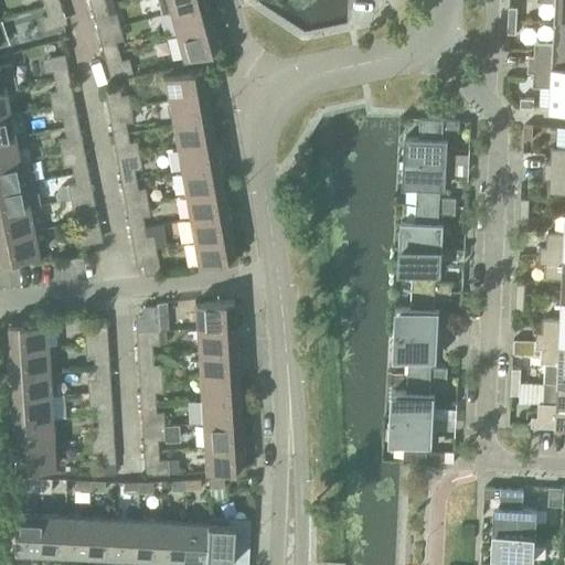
[(208,1),(206,0),(157,0),(161,13),(170,11),(208,1)]
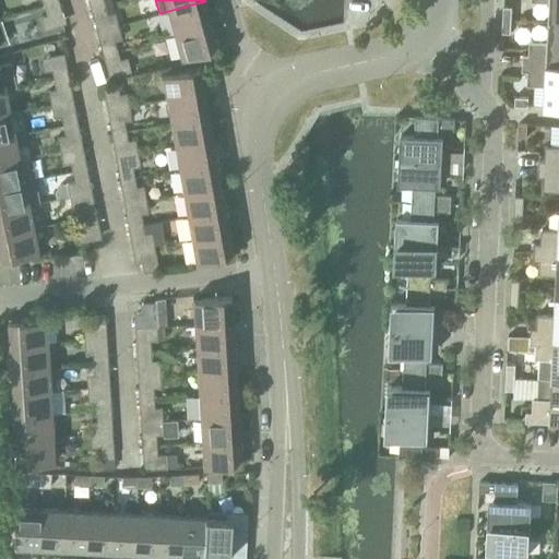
[(550,2),(549,22),(558,22),(558,0),(532,0),(532,1),(550,2)]
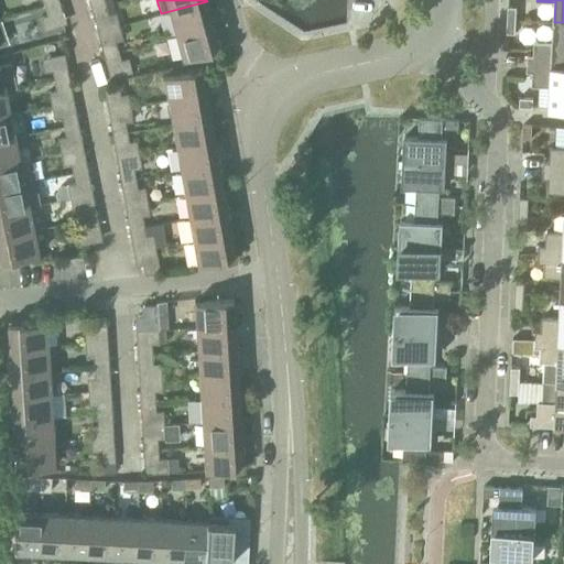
[(62,10),(60,1),(45,6),(47,14),(62,10)]
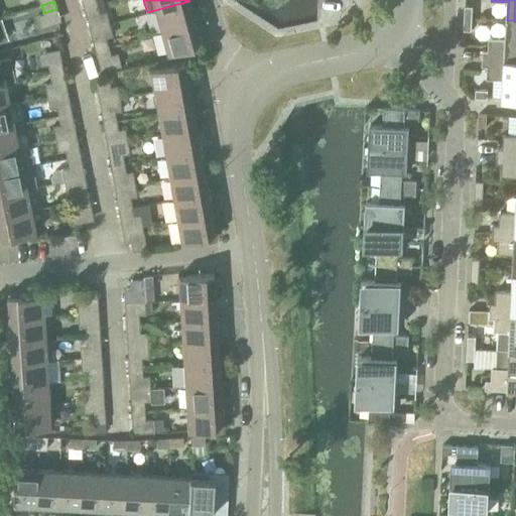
[(155,10),(161,31),(195,22),(189,1),(155,10)]
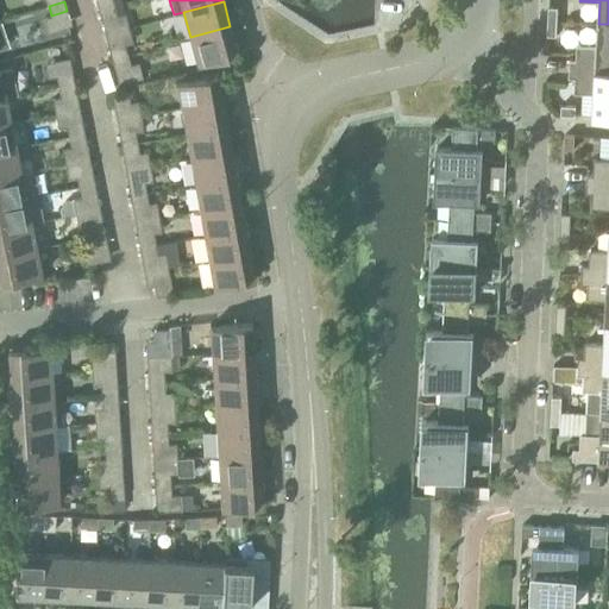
[(118,14),(114,4),(99,8),(101,19),(118,14)]
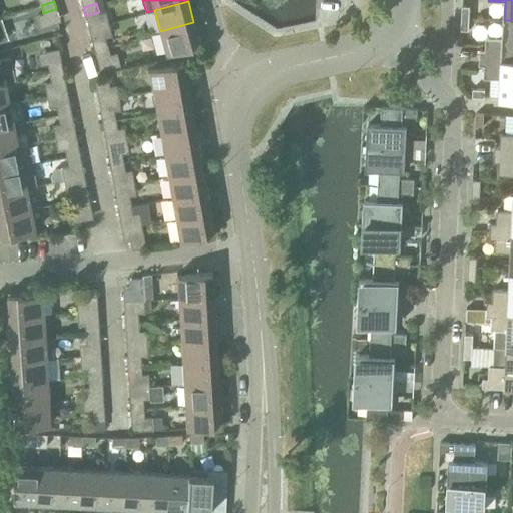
[(463,6),(462,18),(470,19),(470,6),(463,6)]
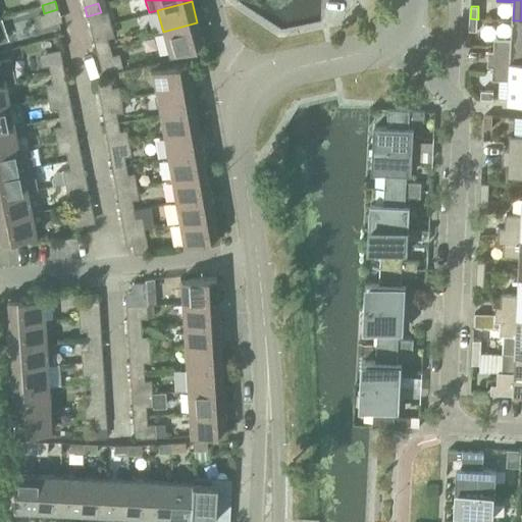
[(477,31),(478,19),(470,18),(470,31),(477,31)]
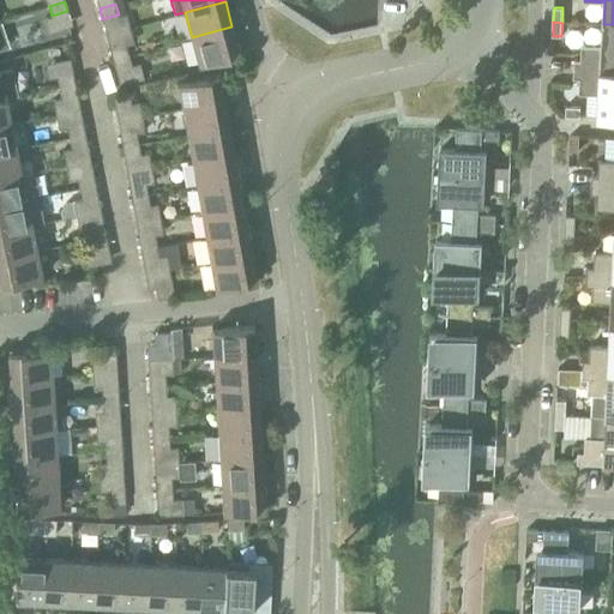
[(575,70),(613,71),(613,24),(603,24),(603,46),(583,44),(582,60),(576,60),(575,70)]
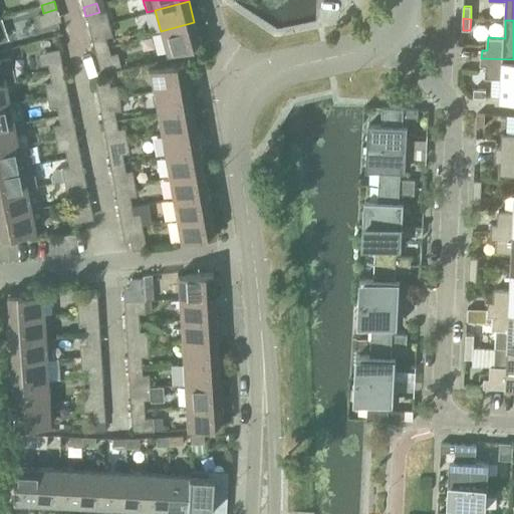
[(201,44),(194,22),(161,31),(167,53),(201,44)]
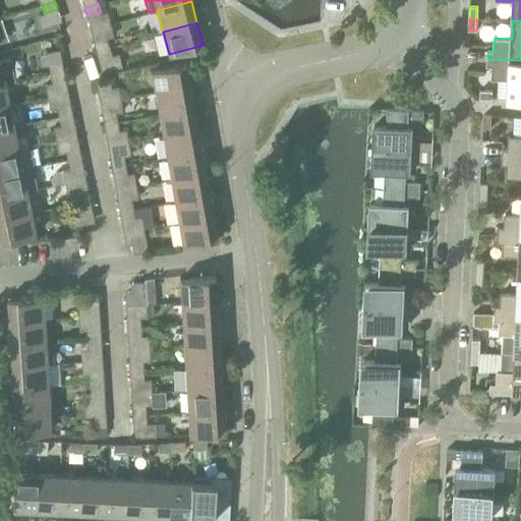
[(94,41),(96,50),(110,46),(107,38),(94,41)]
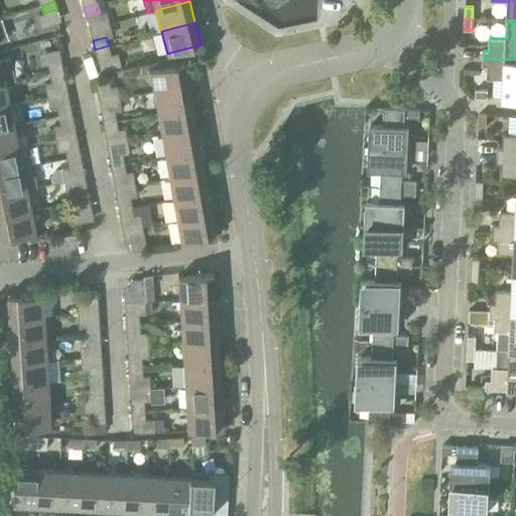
[(111,54),(109,45),(95,49),(97,58),(111,54)]
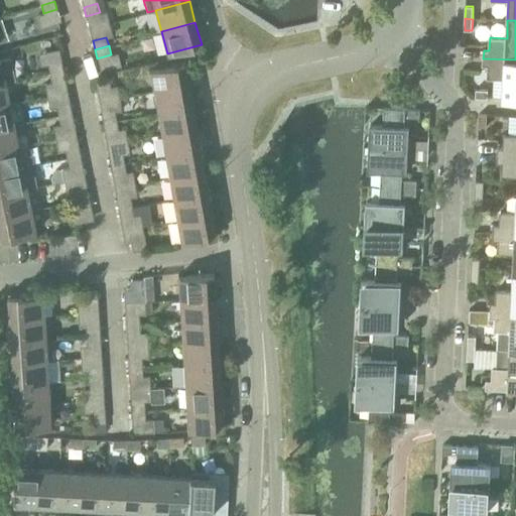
[(0,82),(5,82),(15,80),(11,57),(0,59),(0,82)]
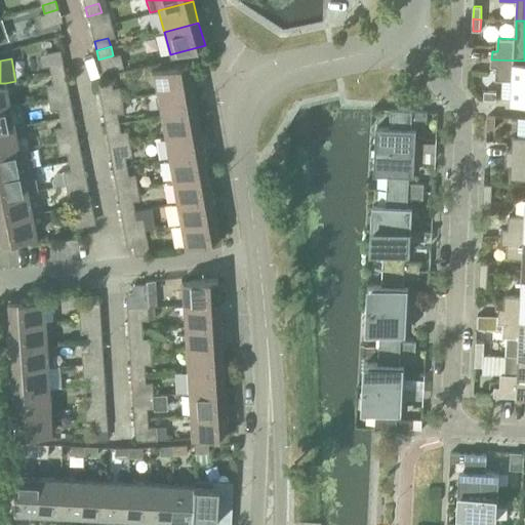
[(524,101),(524,61),(491,59),(491,67),(496,67),(496,80),(513,81),(513,101),(524,101)]
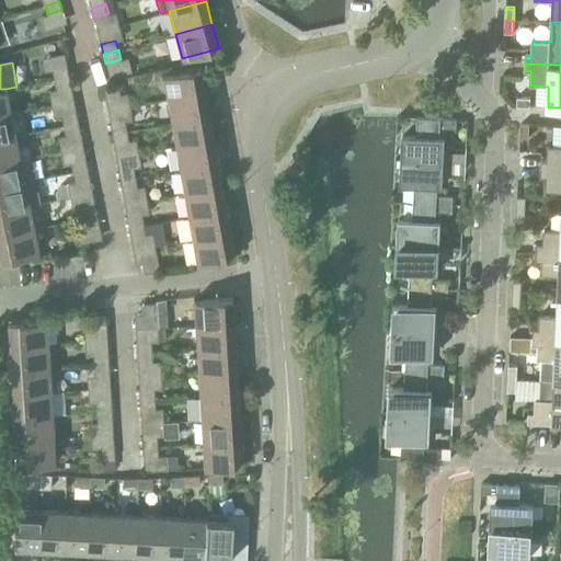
[(52,70),(54,79),(69,77),(67,67),(52,70)]
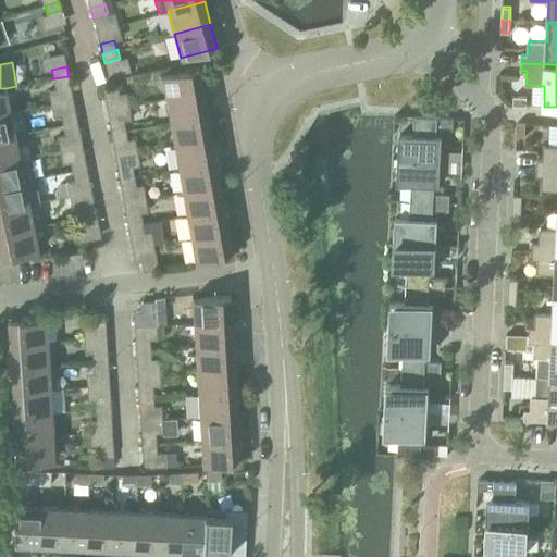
[(199,69),(162,75),(166,98),(203,91),(199,69)]
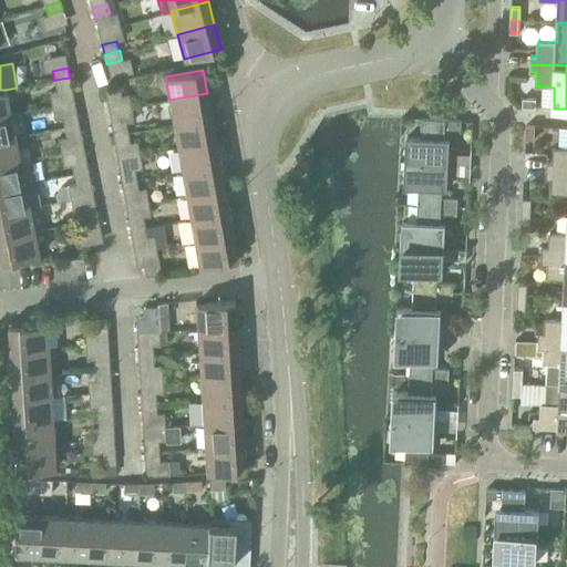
[(54,80),(57,90),(71,86),(70,78),(54,80)]
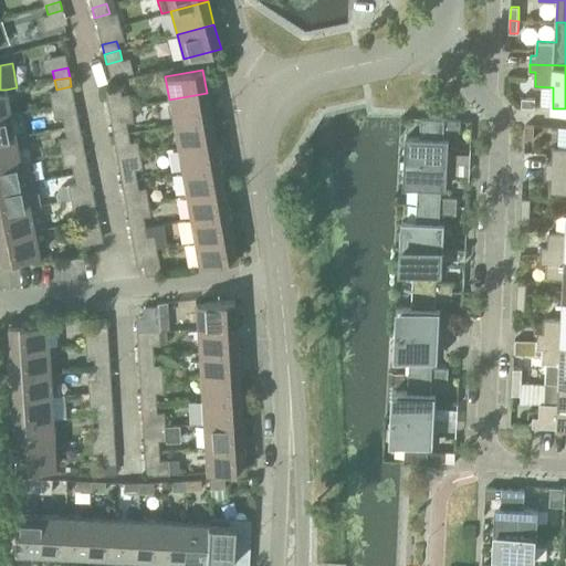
[(104,87),(106,97),(122,94),(119,84),(104,87)]
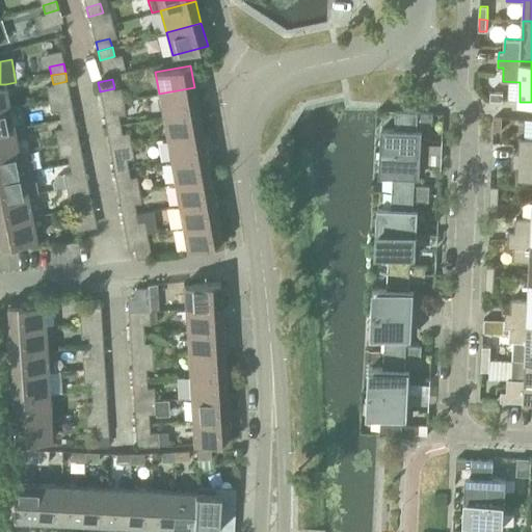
[(0,84),(0,107),(9,106),(5,84),(0,84)]
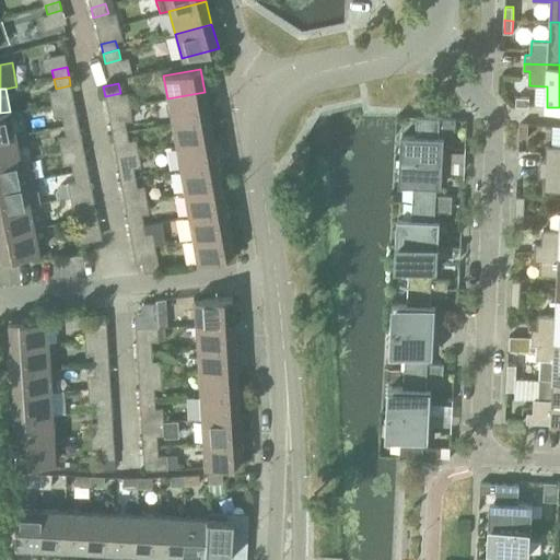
[(209,116),(205,92),(167,98),(172,123),(209,116)]
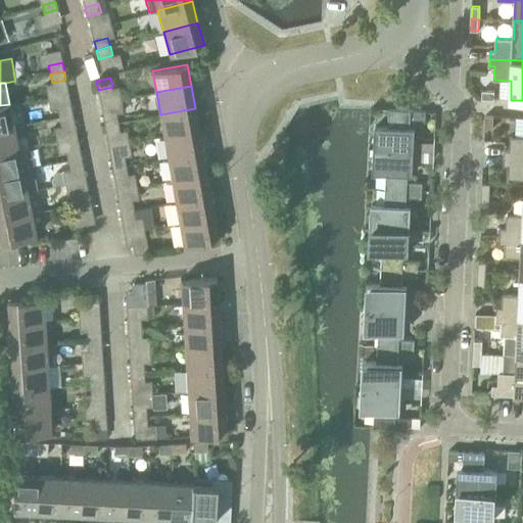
[(495,91),(482,91),(482,98),(494,99),(495,91)]
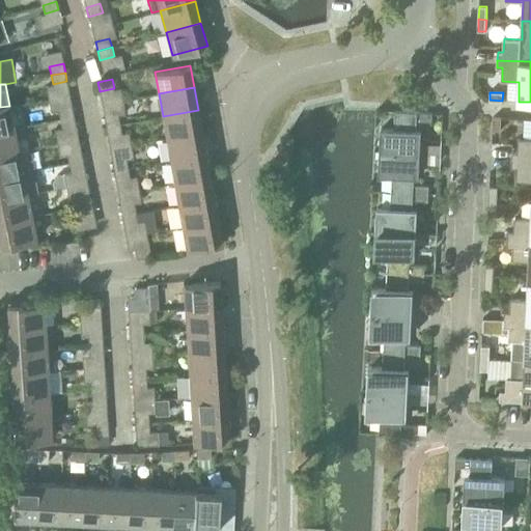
[(0,107),(0,130),(14,128),(9,106),(0,107)]
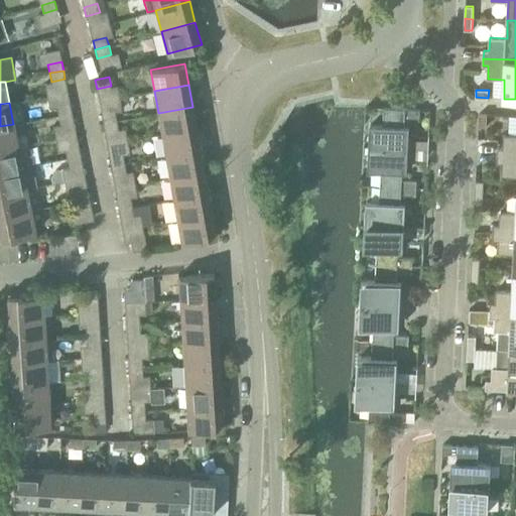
[(56,107),(58,116),(72,113),(71,105),(56,107)]
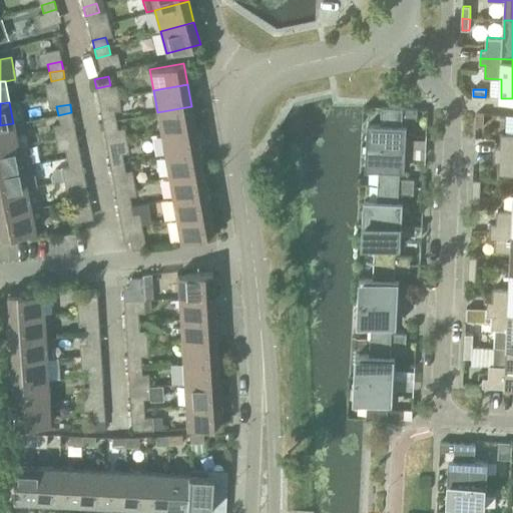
[(191,106),(157,112),(160,133),(194,127),(191,106)]
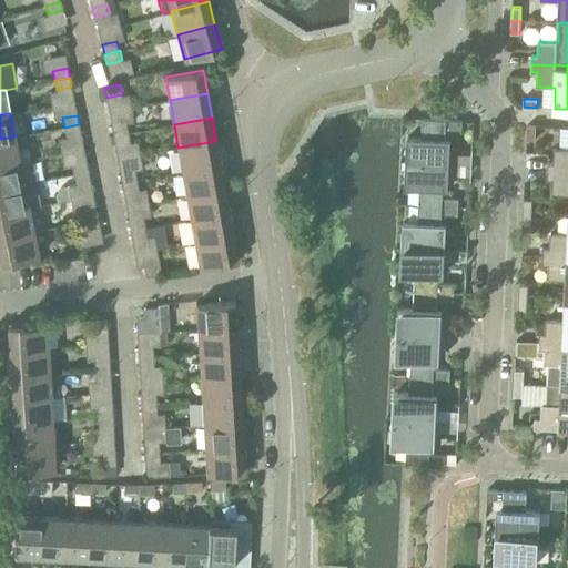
[(463,121),(424,119),(423,138),(408,137),(407,162),(450,164),(450,154),(445,154),(446,130),(463,130),(463,121)]
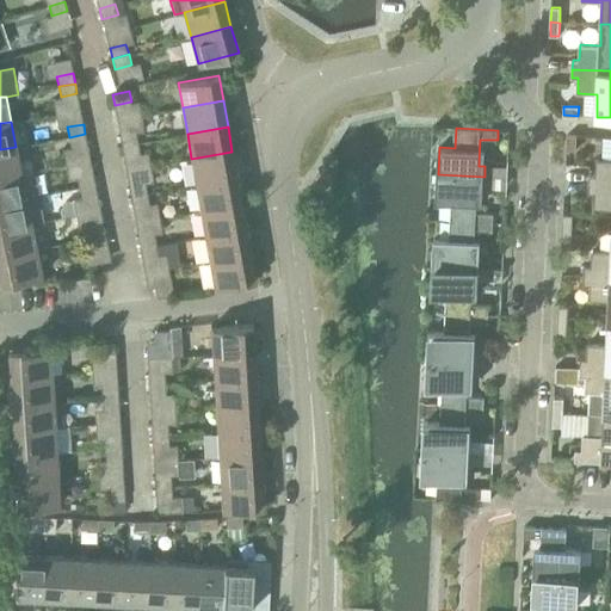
[(139,142),(136,133),(121,135),(122,144),(139,142)]
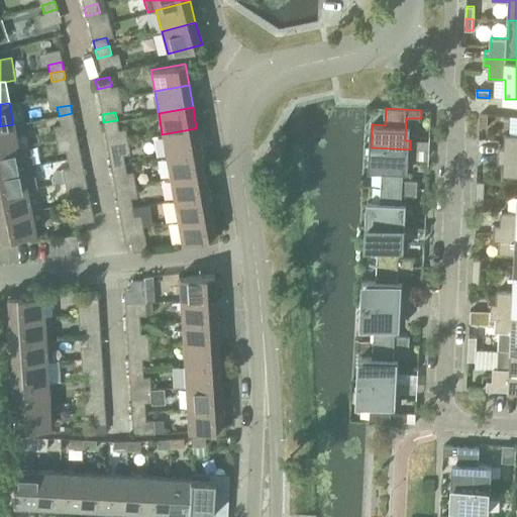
[(74,122),(72,113),(59,116),(60,124),(74,122)]
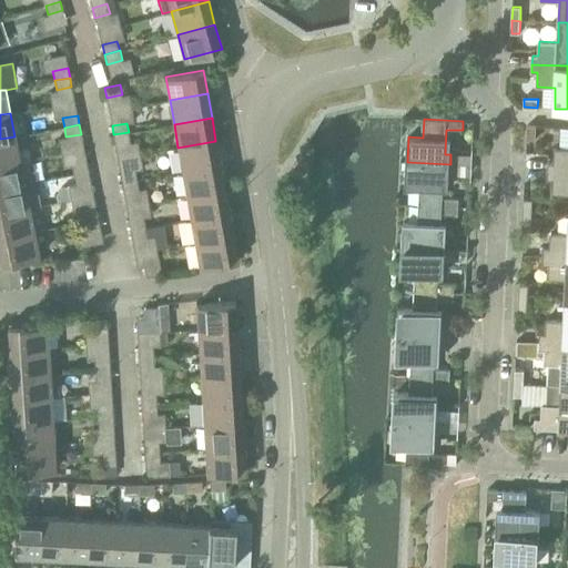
[(536,140),(536,127),(528,127),(527,139),(536,140)]
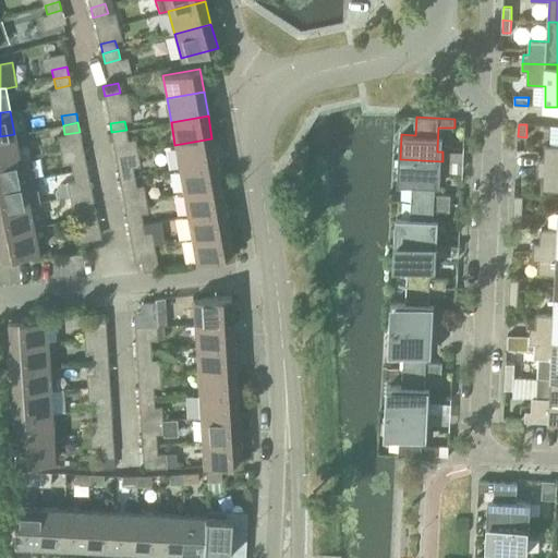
[(128,140),(126,130),(111,132),(112,142),(128,140)]
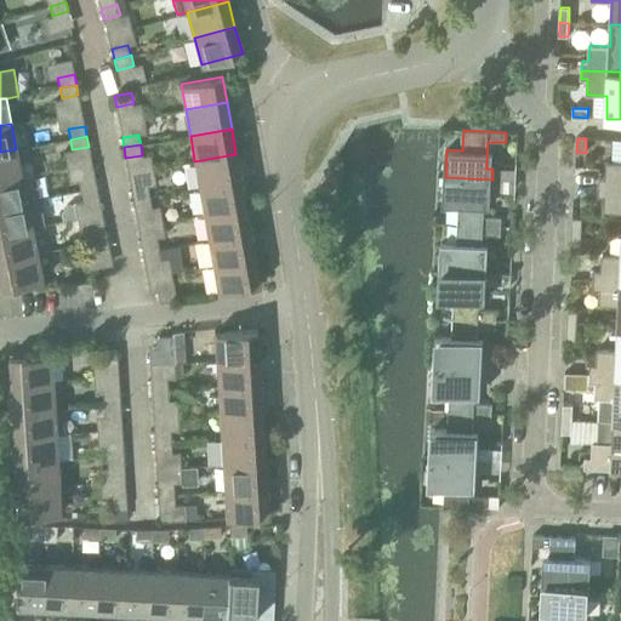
[(0,152),(0,178),(21,175),(16,149),(0,152)]
